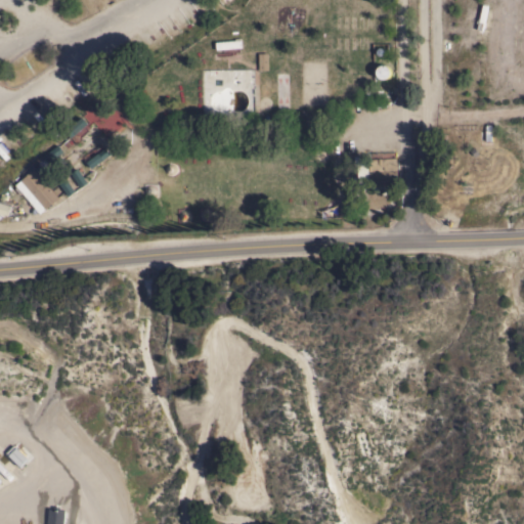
[(241,39),(242,46),(216,48),(215,41),(241,39)]
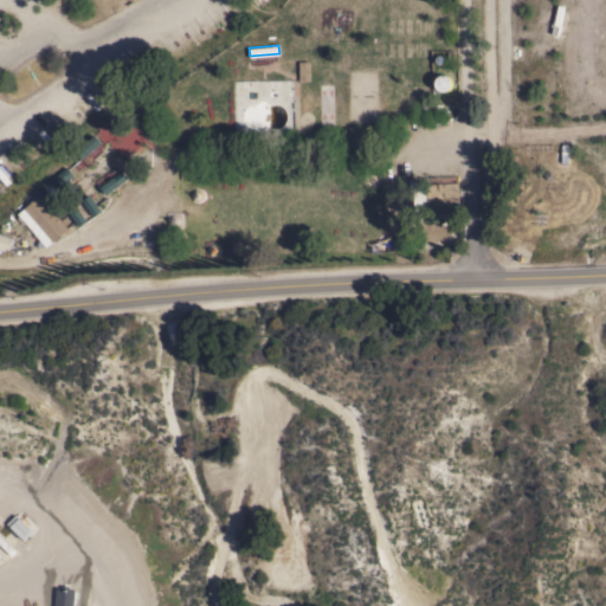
[(298,60),(309,60),(310,81),(298,81),(298,60)]
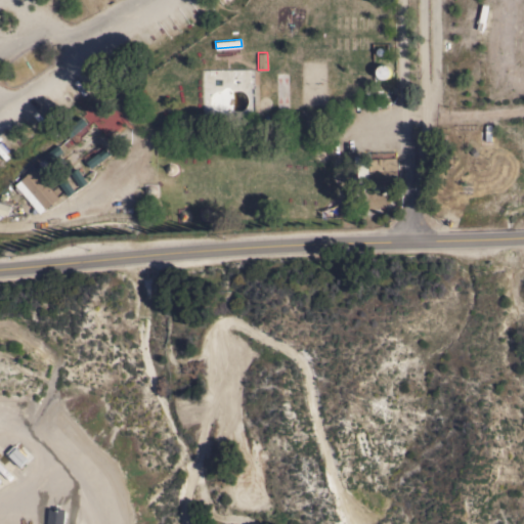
[(387,76),(386,77),(384,77),(382,77),(380,76),(379,75),(377,74),(377,71),(377,69),(378,67),(380,66),(381,64),(383,63),(385,64),(387,66),(388,66),(389,68),(390,70),(389,73),(389,75),(387,76)]
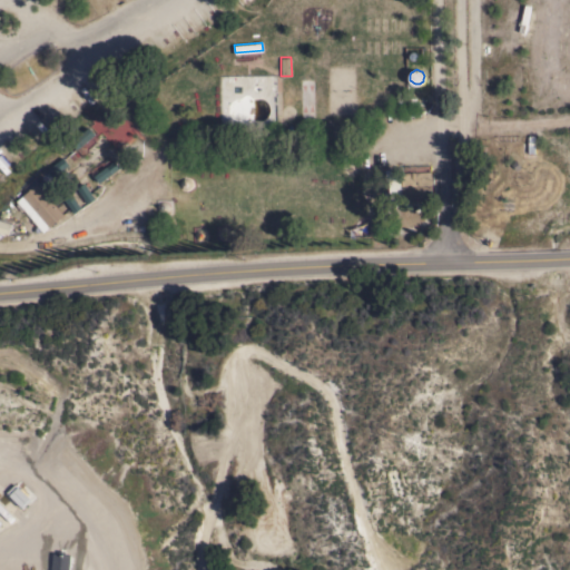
[(133,136),(116,116),(100,128),(117,149),(133,136)]
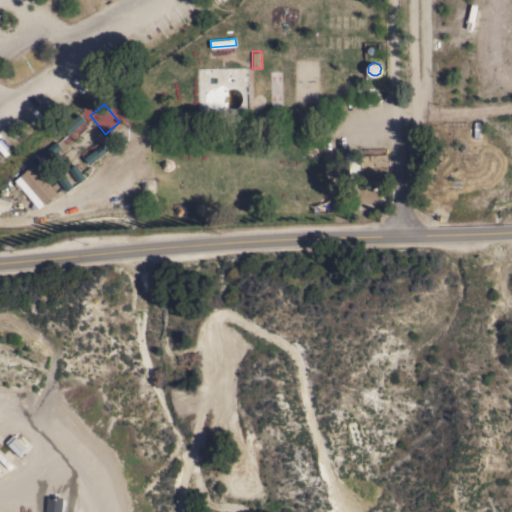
[(82,121),(80,119),(85,114),(87,116),(88,116),(95,124),(98,122),(107,132),(105,133),(114,143),(95,159),(87,149),(77,159),(73,154),(76,151),(64,137),(82,121)]
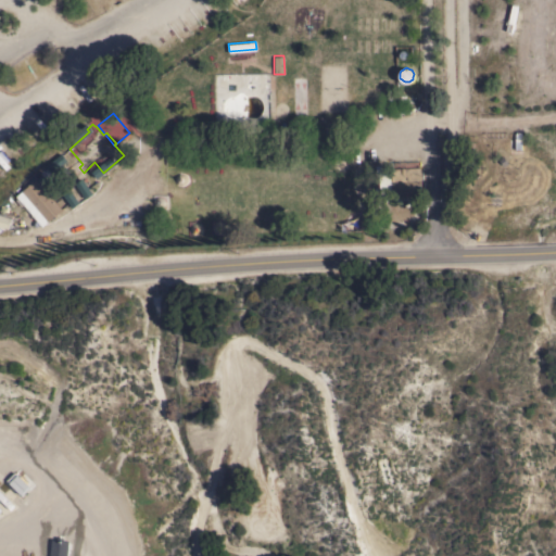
[(58,144),(62,151),(46,164),(42,160),(43,159),(42,156),(58,144)]
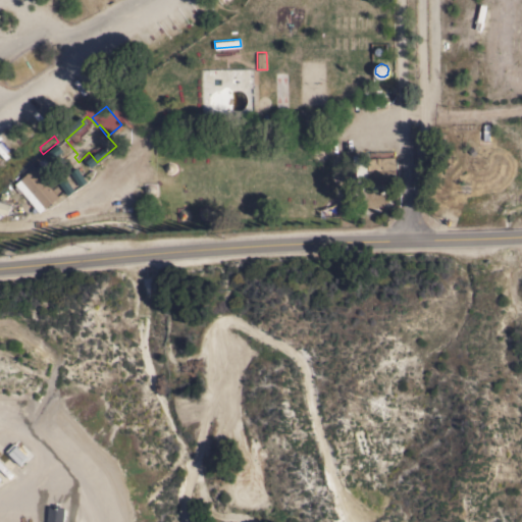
[(396,181),(356,184),(355,158),(394,156),(396,181)]
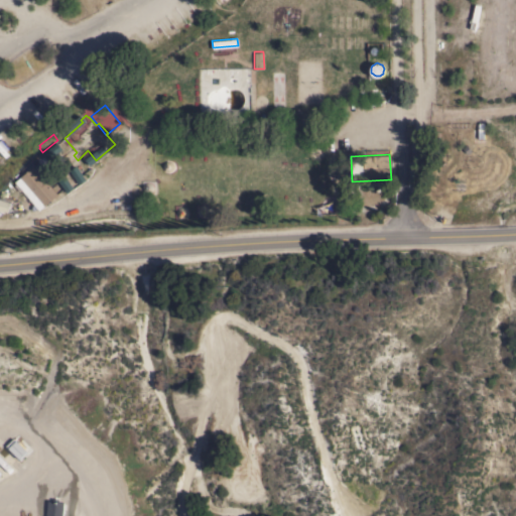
[(62,180),(57,184),(36,159),(40,155),(62,180)]
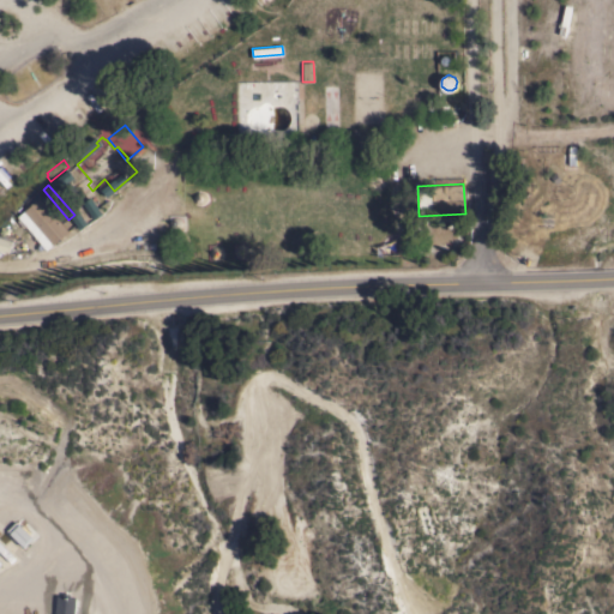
[(68,232),(47,250),(18,217),(36,202),(40,198),(40,199),(41,198),(68,232)]
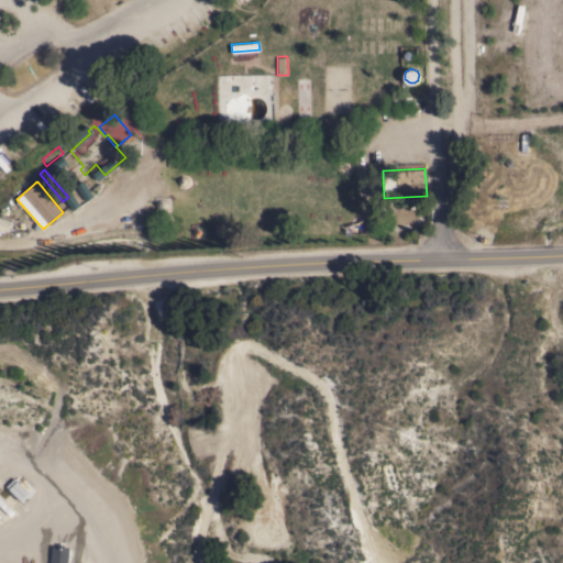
[(0,230),(9,232),(11,221),(0,219),(0,230)]
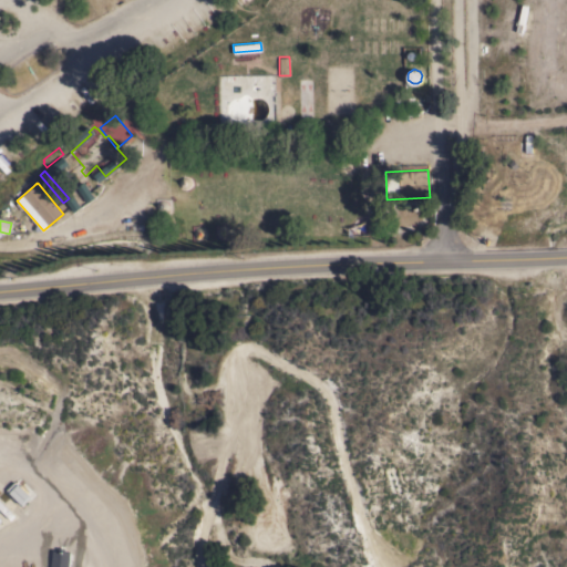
[(69,566),(70,550),(51,550),(50,566),(69,566)]
